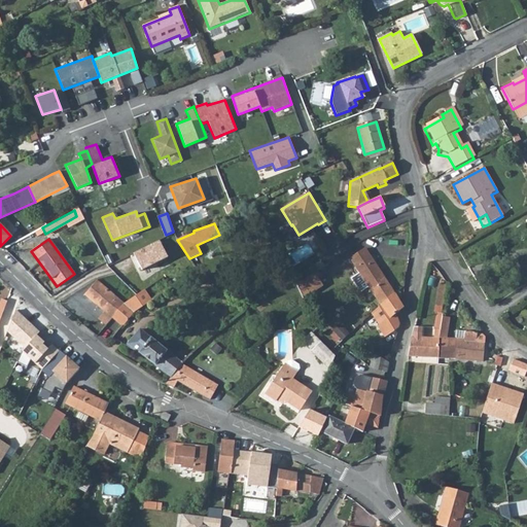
[(159,240),(132,252),(140,269),(167,255),(159,240)]
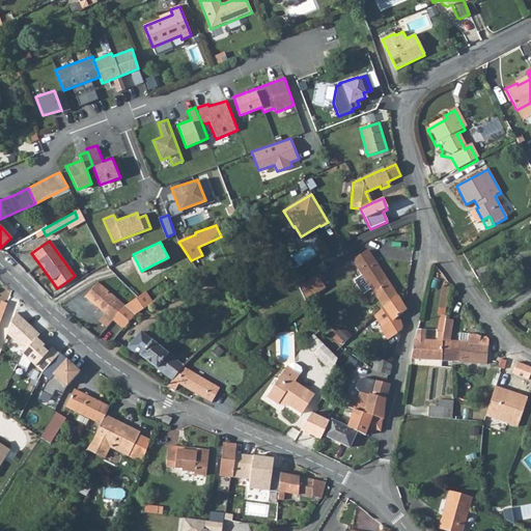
[(353,260),(373,291),(389,282),(368,251),(353,260)]
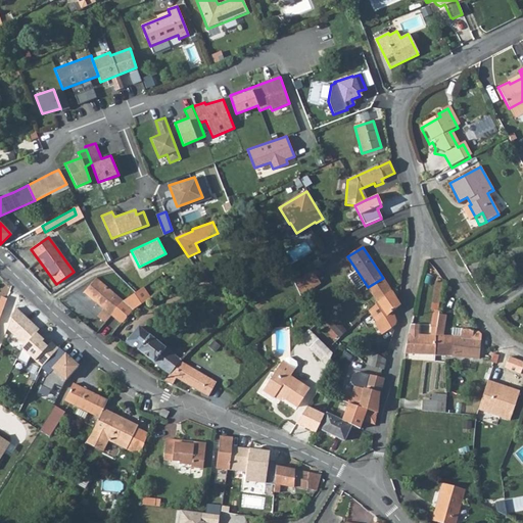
[(311,271),(293,282),(295,285),(300,296),(319,284),(311,271)]
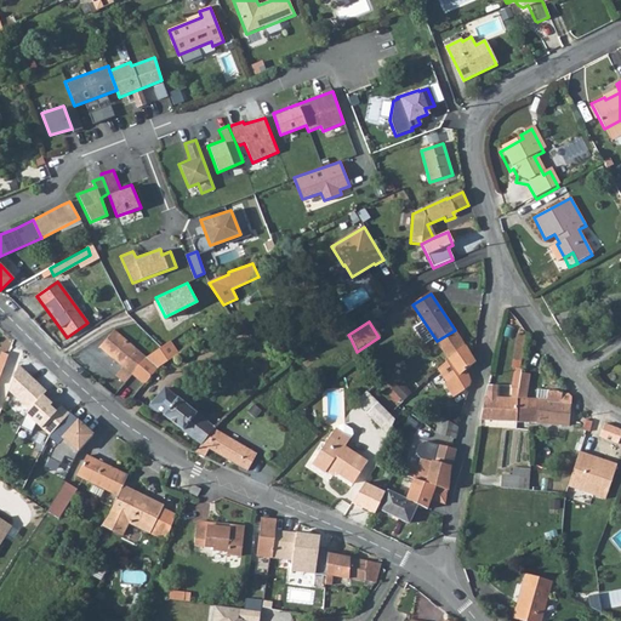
[(117,375),(124,381),(130,374),(146,357),(113,330),(100,347),(123,366),(117,375)]
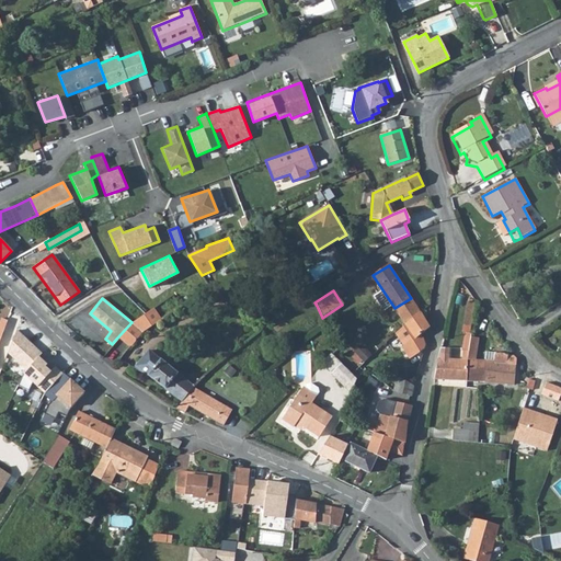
[(411,298),(395,308),(404,323),(420,312),(411,298)]
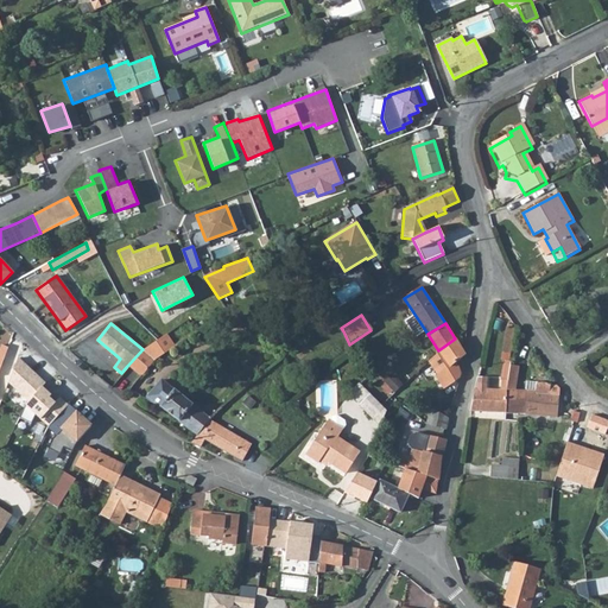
[(143,349),(127,366),(140,377),(153,359),(175,344),(166,334),(151,344),(143,349)]
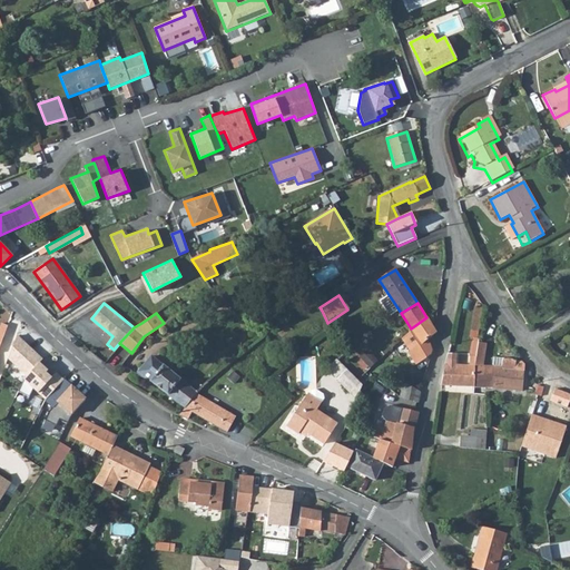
[(426,317),(411,328),(421,343),(408,352),(415,364),(421,362),(436,349),(436,333),(426,317)]
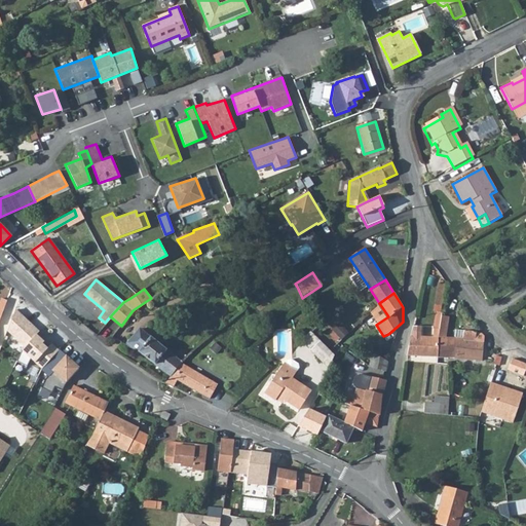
[(6,330),(24,346),(35,334),(38,330),(15,309),(6,330)]
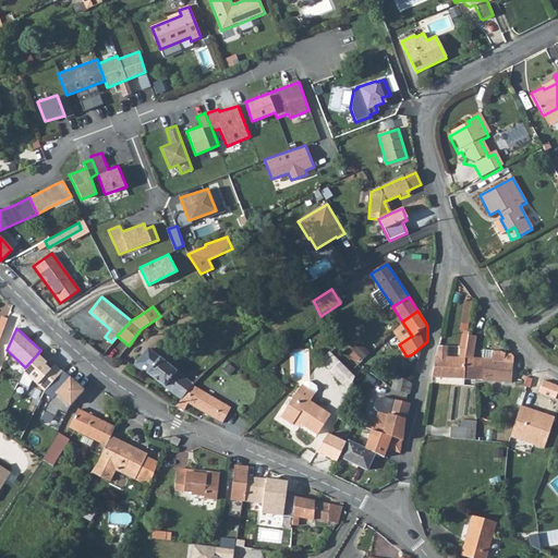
[(464,359),(463,378),(480,379),(510,381),(512,363),(511,363),(511,355),(510,354),(505,354),(505,352),(492,351),(490,360),(486,359),(473,359),(474,337),(465,337),(464,359)]
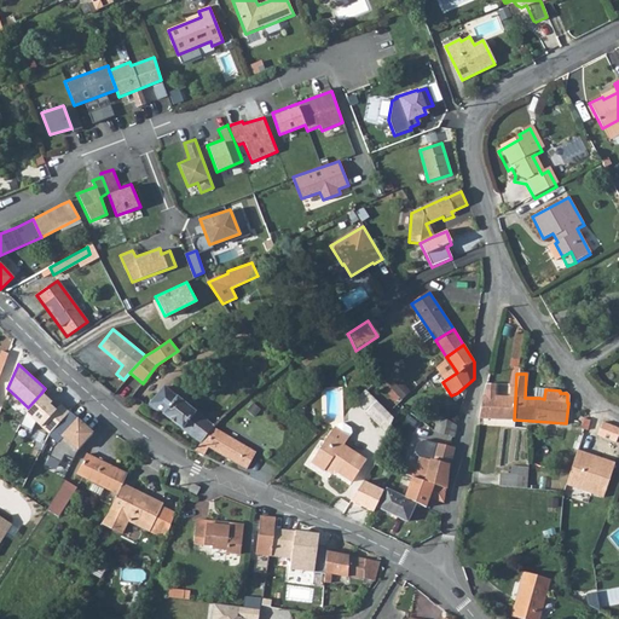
[(485,385),(478,417),(497,418),(504,418),(505,400),(505,398),(493,398),(493,385),(485,385)]
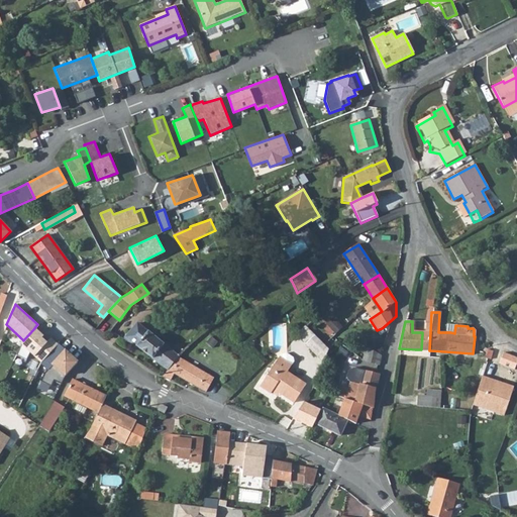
[(123,340),(136,345),(146,332),(136,323),(123,340)]
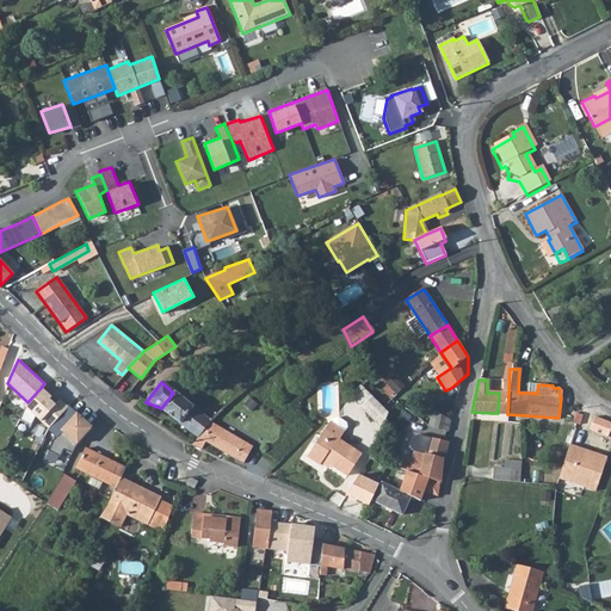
[(49,430),(67,406),(59,397),(54,402),(41,388),(28,402),(24,406),(49,430)]
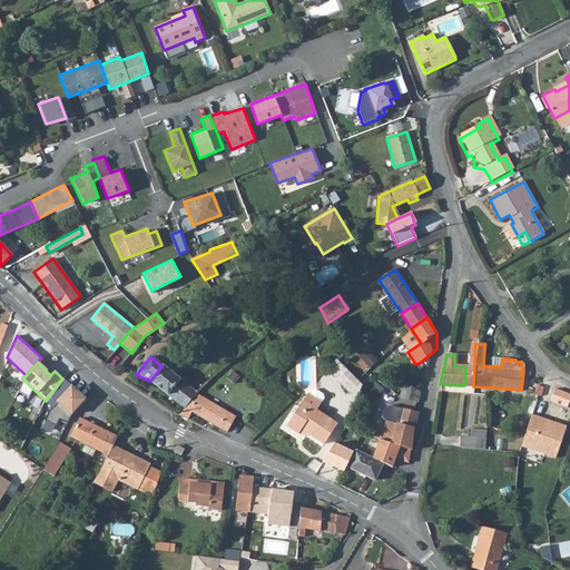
[(161,366),(150,381),(185,408),(197,394),(198,393),(161,366)]
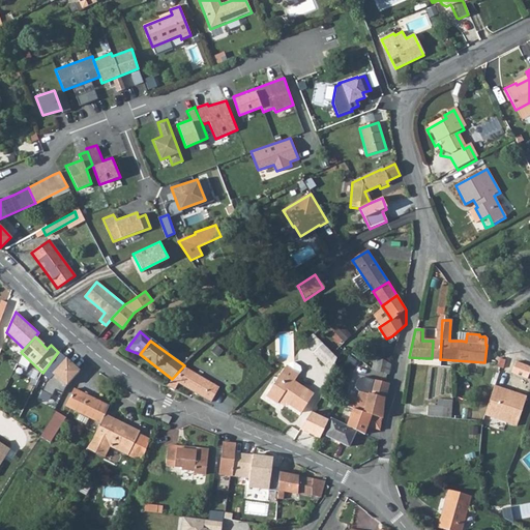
[(433,343),(432,358),(440,359),(441,341),(433,341),(433,343)]
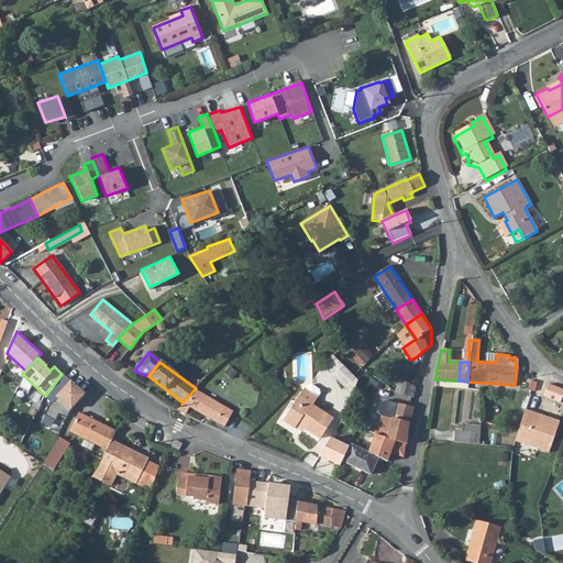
[(342,365),(332,374),(352,394),(357,379),(342,365)]
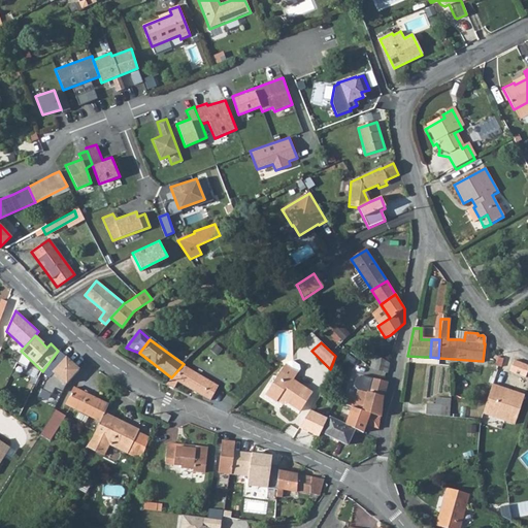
[(65,355),(50,370),(65,383),(78,367),(65,355)]
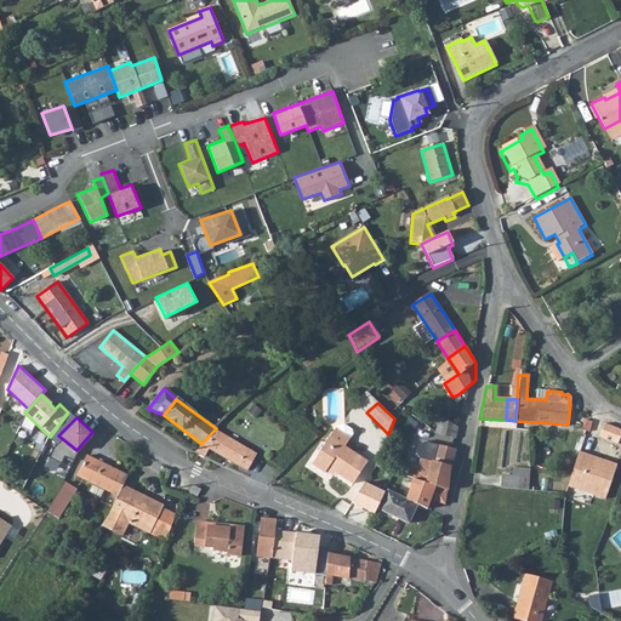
[(216,428),(215,429),(223,434),(233,423),(226,417),(216,428)]
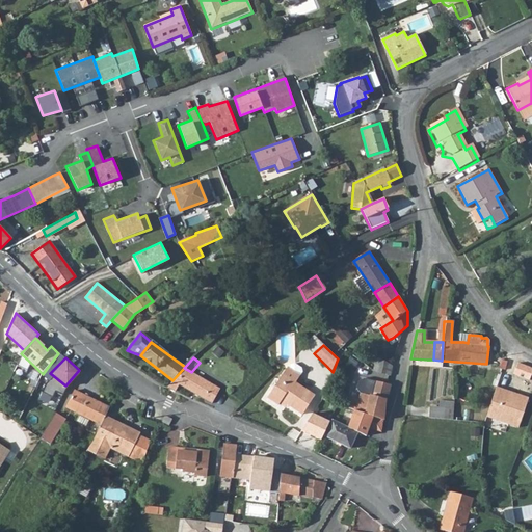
[(376,357),(373,370),(377,374),(388,379),(392,366),(376,357)]
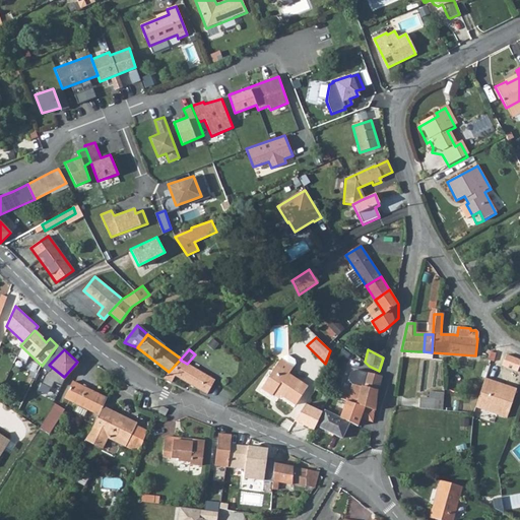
[(519,360),(506,354),(501,366),(516,371),(519,361),(519,360)]
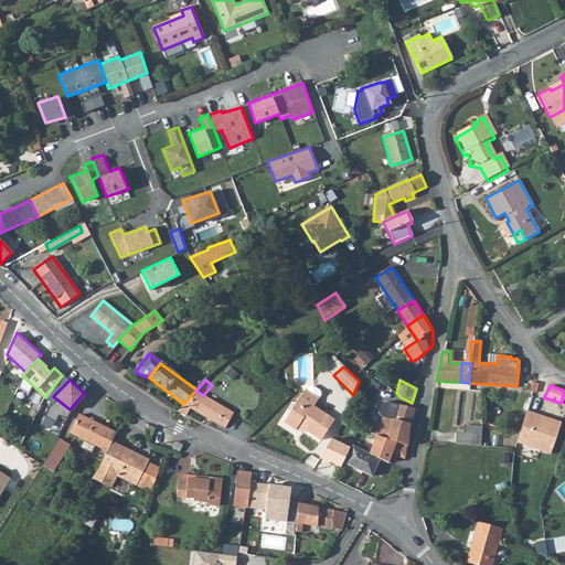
[(306,387),(304,392),(317,400),(319,395),(318,391),(310,386),(306,387)]
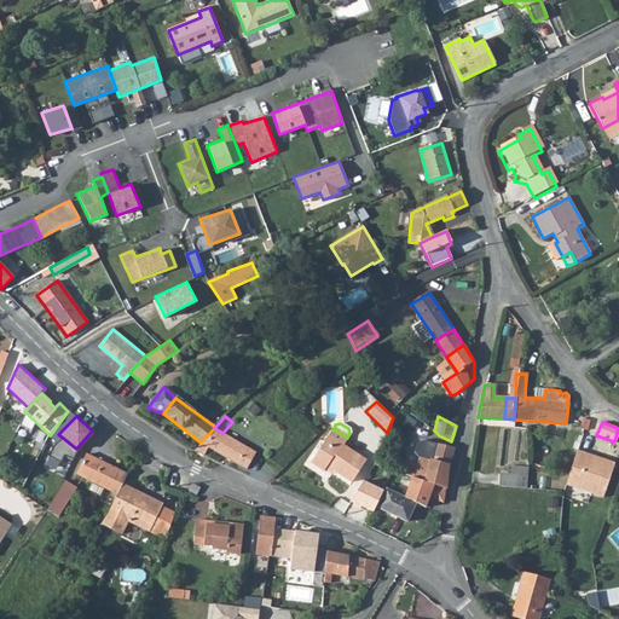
[(347,438),(333,429),(331,427),(308,462),(322,470),(325,466),(351,482),(364,461),(341,446),(347,438)]
